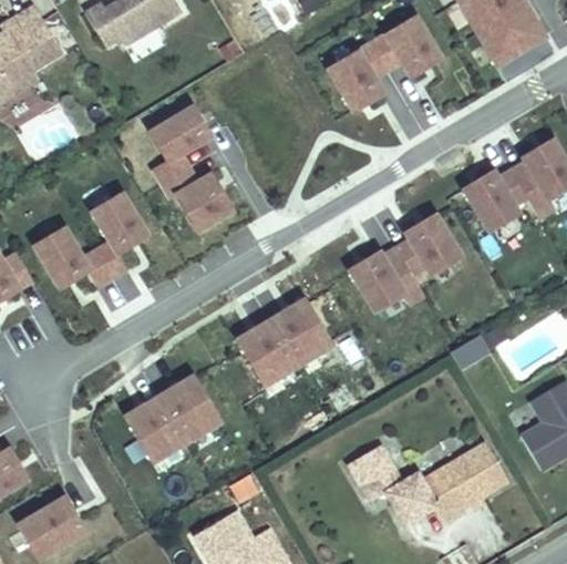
[(99,8),(83,19),(106,54),(123,43),(127,51),(179,19),(166,0),(122,0),(124,3),(104,17),(99,8)]
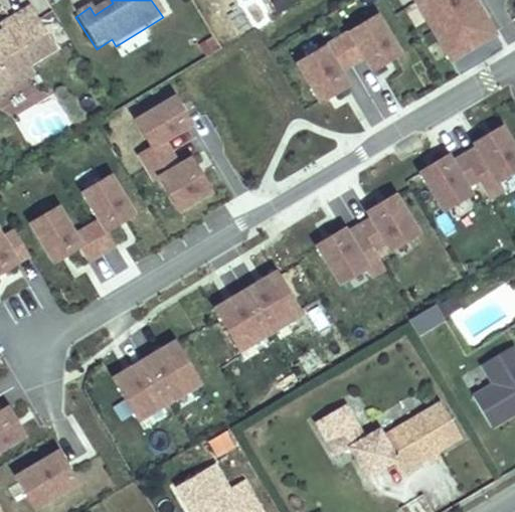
[(413,0),(458,72),(500,46),(472,0),(413,0)]
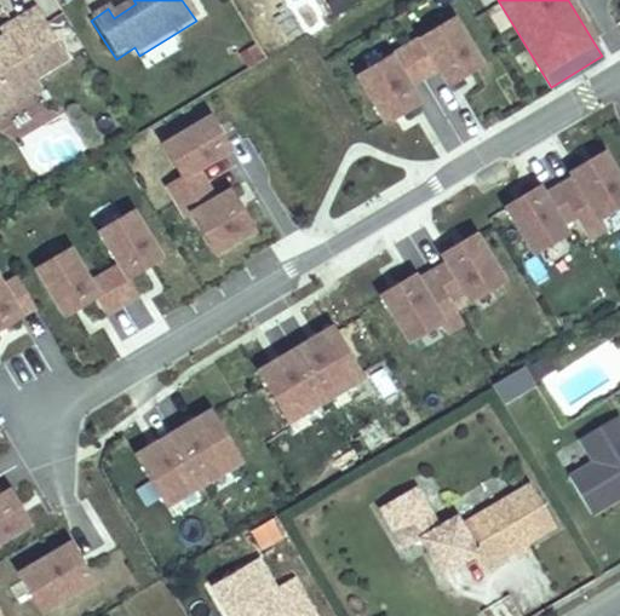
[(0,99),(5,96),(0,88),(21,75),(24,80),(58,59),(26,10),(0,24),(0,99)]
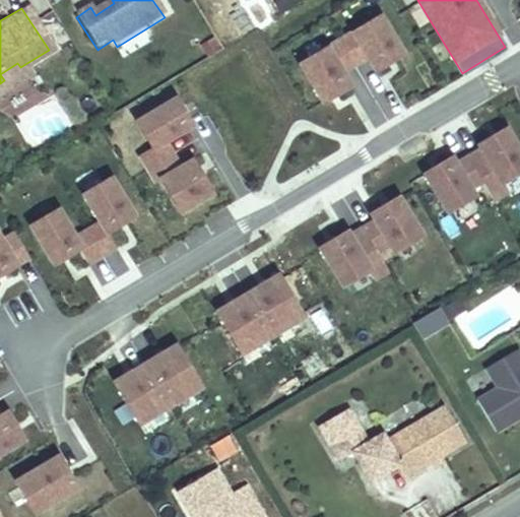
[(399,53),(377,15),(337,39),(352,63),(366,56),(373,68),(399,53)]
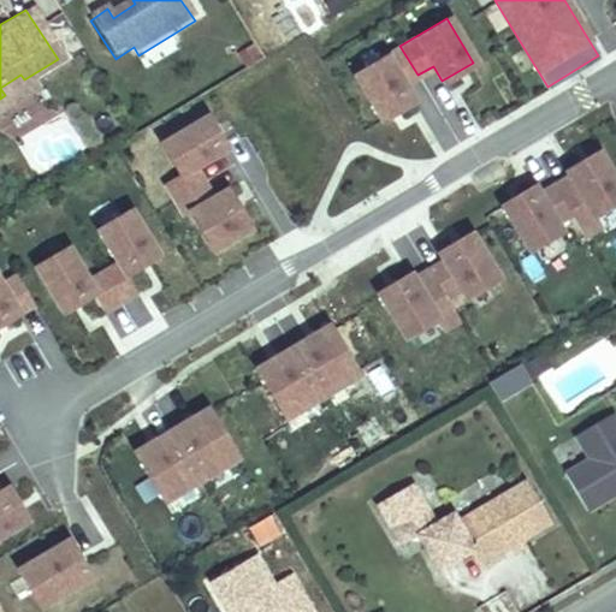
[(418,75),(400,46),(354,75),(380,119),(412,100),(402,84),(418,75)]
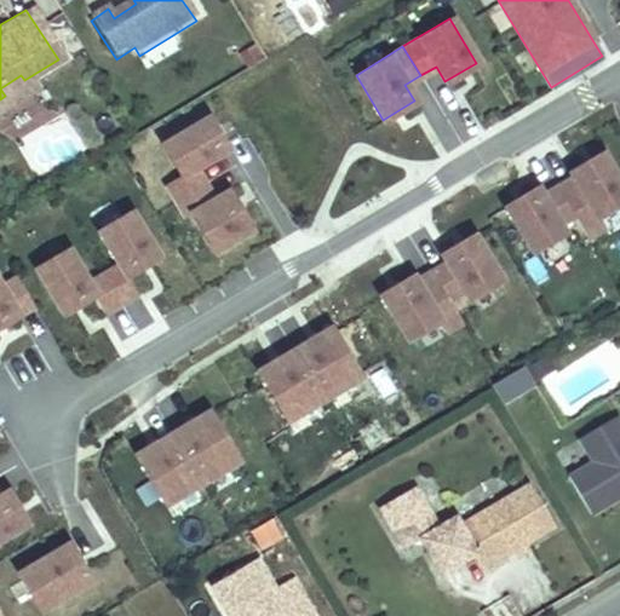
[(0,99),(0,113),(33,92),(24,80),(21,75),(0,88),(5,96),(0,99)]
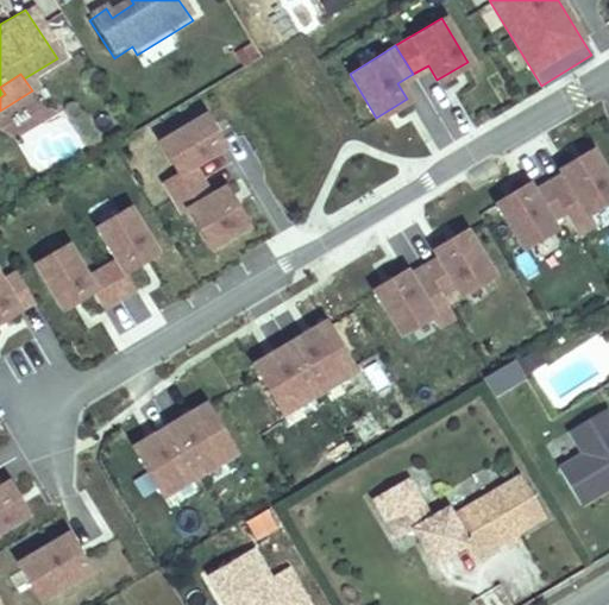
[(188,166),(221,146),(202,115),(158,143),(177,172),(162,182),(171,197),(198,182),(188,166)]
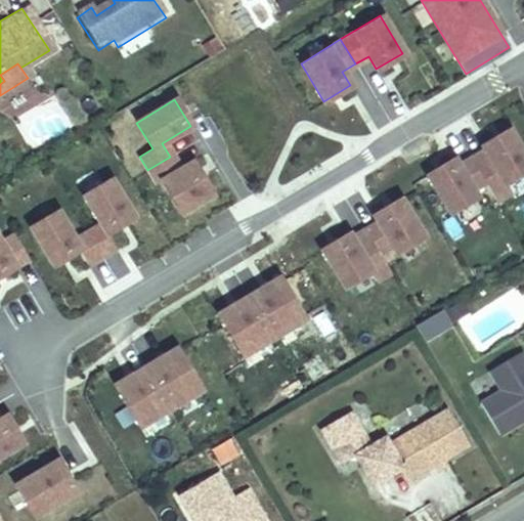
[(485,180),(496,199),(510,190),(505,181),(523,169),(523,155),(508,128),(481,144),(484,148),(471,157),(485,180)]
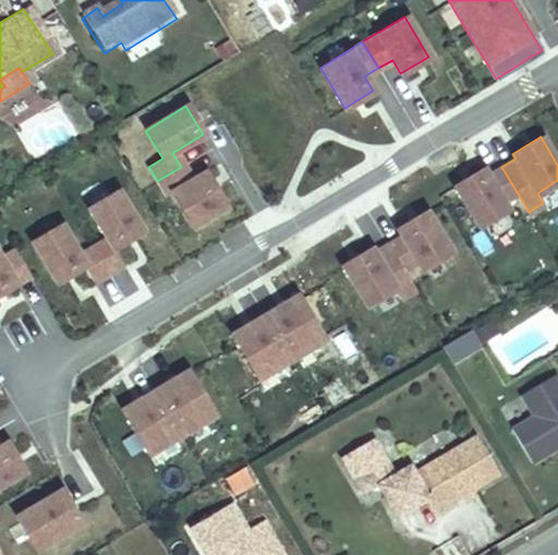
[(222,205),(203,172),(190,180),(181,167),(157,181),(166,195),(170,192),(190,225),(222,205)]
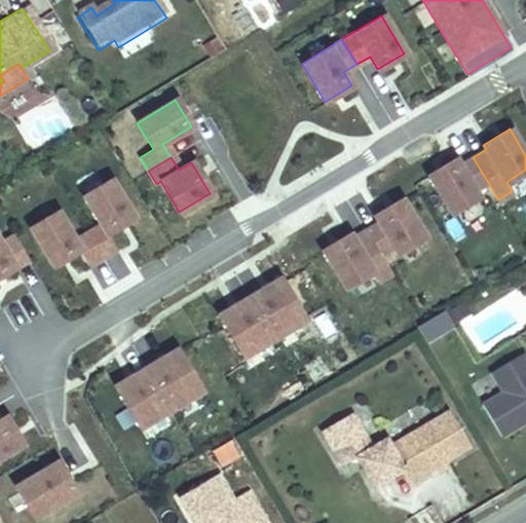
[(474,189),(487,181),(473,157),(459,165),(455,158),(428,174),(452,212),(478,195),(474,189)]
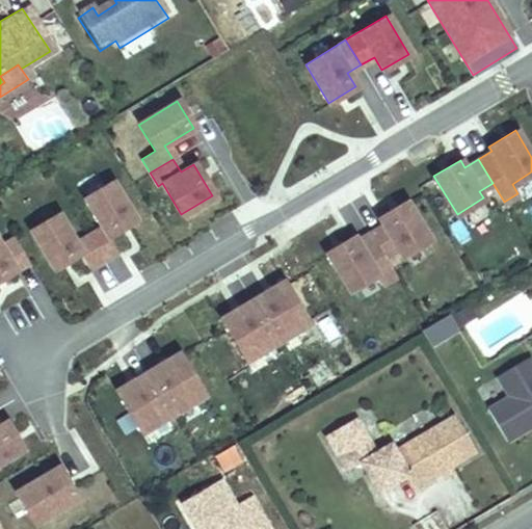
[(107,238),(133,222),(110,184),(84,201),(102,229),(87,237),(103,264),(117,255),(107,238)]
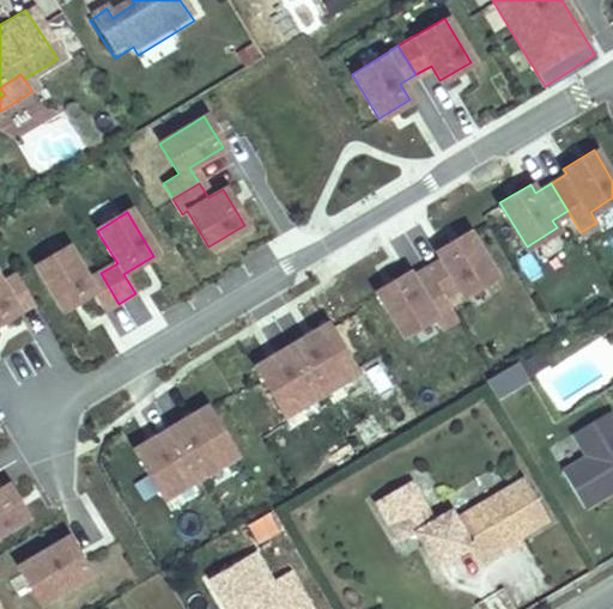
[(441,260),(425,268),(442,296),(457,287),(462,294),(493,276),(467,232),(436,251),(441,260)]
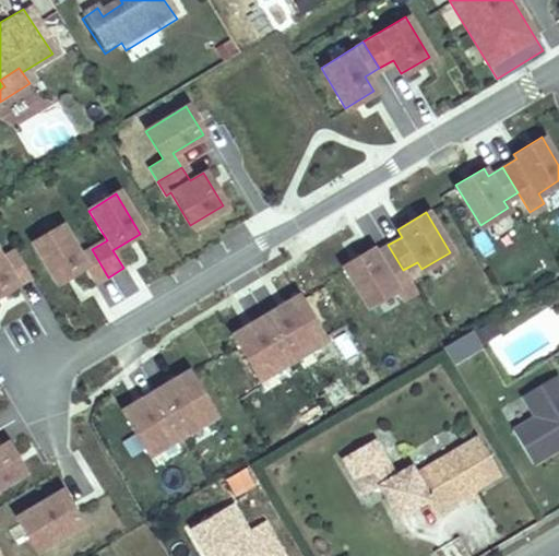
[(108,278),(92,249),(76,259),(58,229),(31,246),(55,286),(82,269),(93,287),(108,278)]
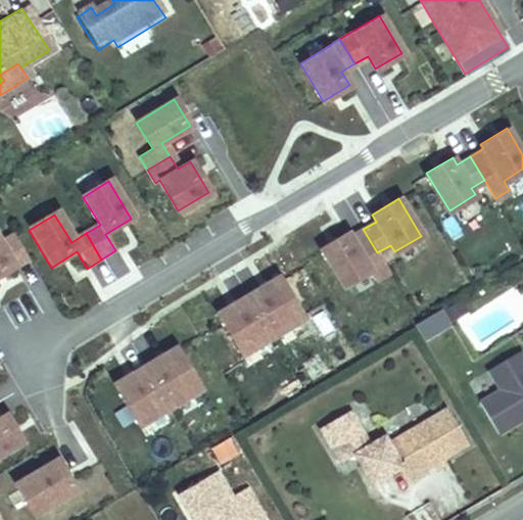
[(377,252),(363,229),(350,237),(347,233),(321,248),(344,286),(370,271),(376,279),(388,271),(377,252)]
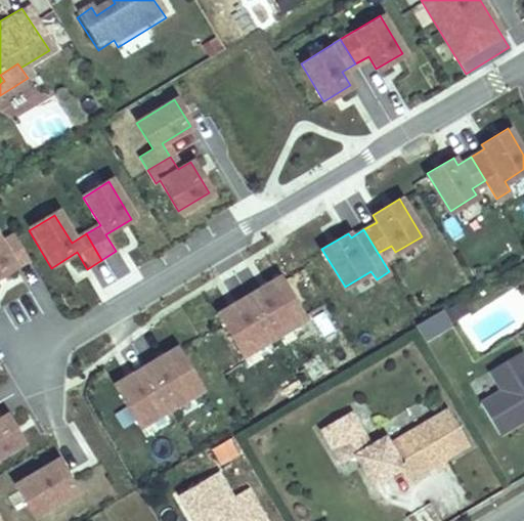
[(0,276),(27,261),(11,236),(0,243),(0,276)]
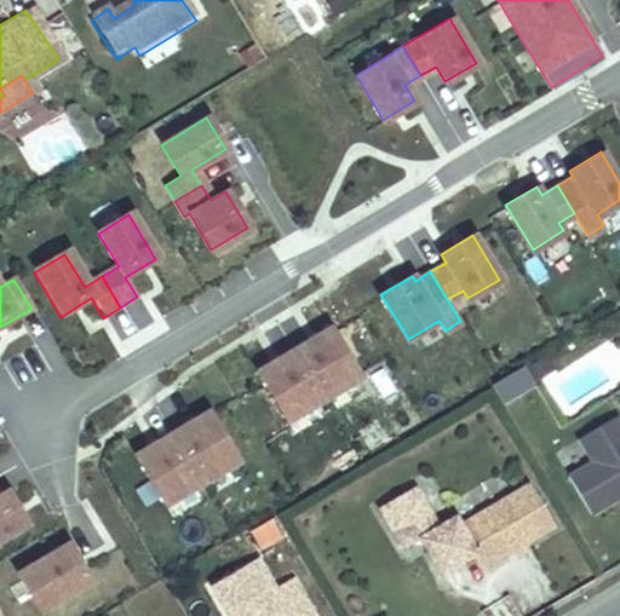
[(287,421),(360,376),(329,328),(257,373),(287,421)]
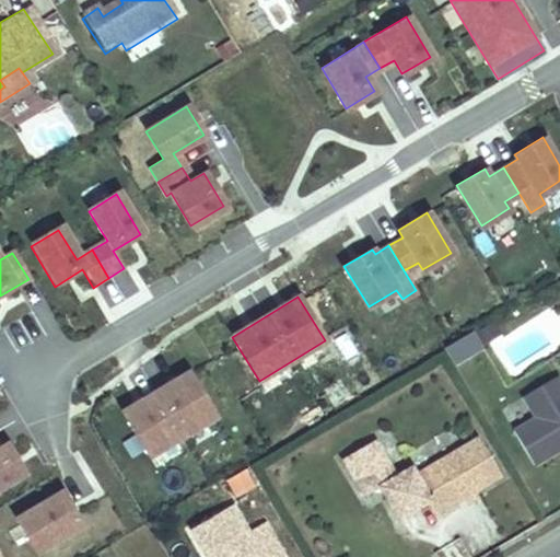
[(459,361),(486,346),(475,326),(448,343),(459,361)]
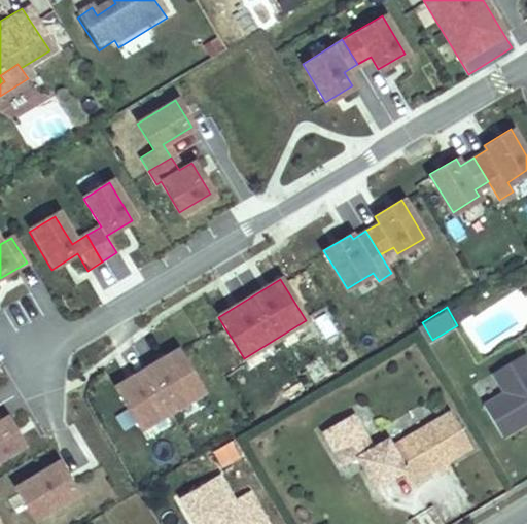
[(508,389),(488,402),(506,433),(526,420),(526,350),(496,369),(508,389)]
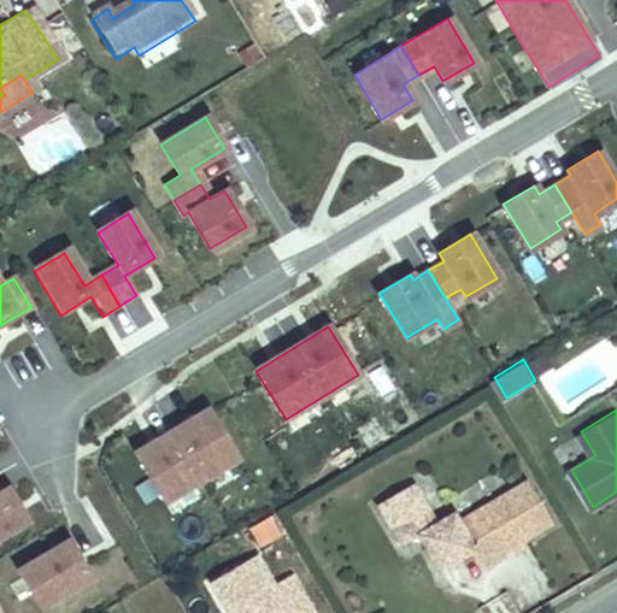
[(164,505),(236,460),(206,412),(135,457),(164,505)]
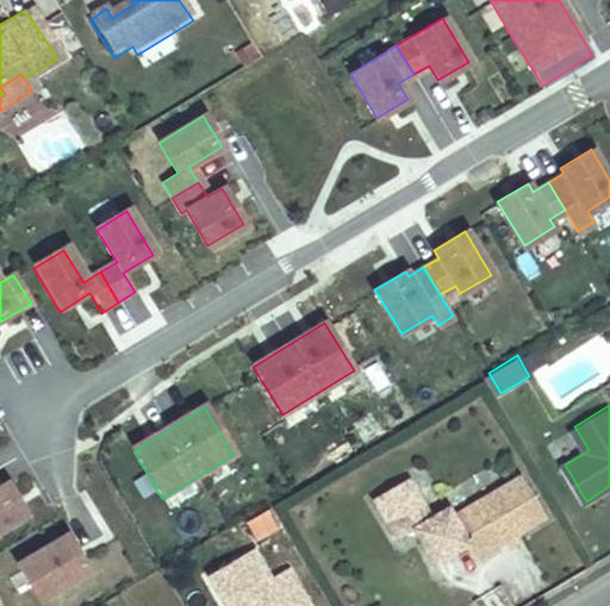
[(410,475),(375,497),(399,536),(416,526),(436,561),(470,541),(478,555),(508,537),(514,533),(518,531),(547,513),(523,472),(454,513),(450,505),(433,514),(410,475)]
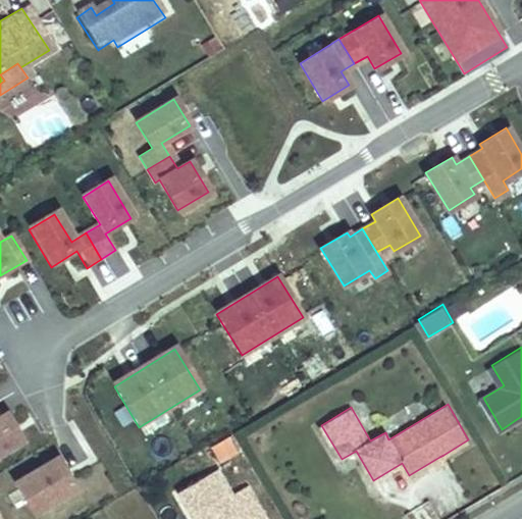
[(0,456),(21,444),(5,417),(0,419),(0,456)]
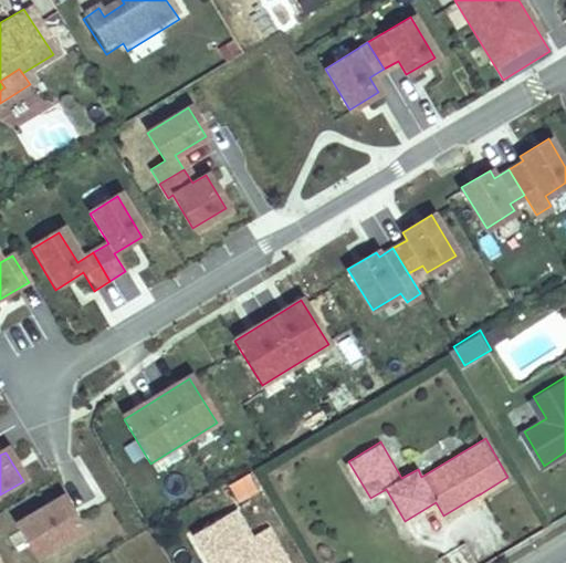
[(474,504),(484,498),(481,493),(477,496),(471,499),(474,504)]
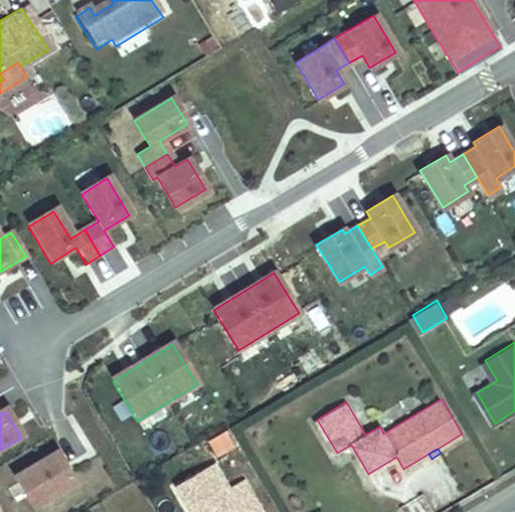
[(74,485),(55,456),(15,480),(34,510),(74,485)]
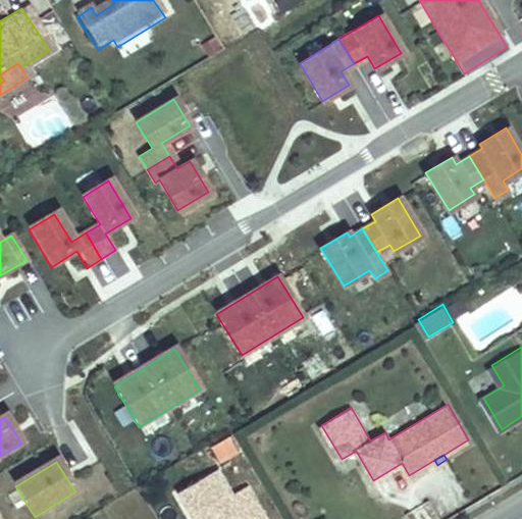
[(219,467),(178,491),(195,518),(268,518),(256,498),(243,506),(236,494),(219,467)]
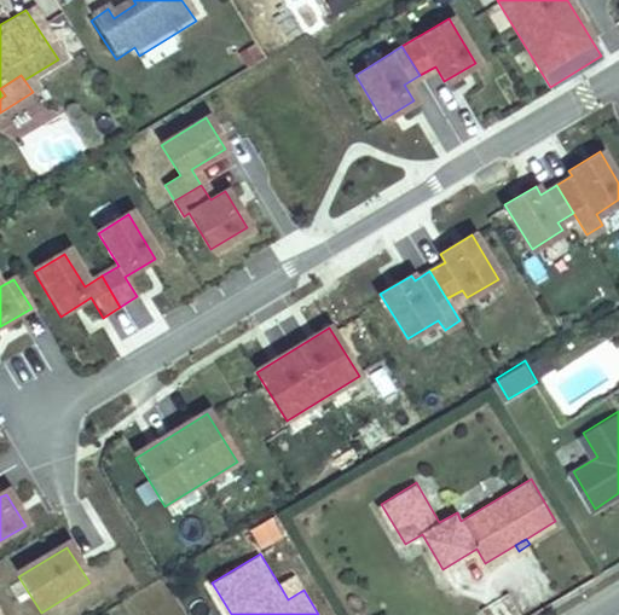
[(295,575),(279,585),(288,599),(304,590),(295,575)]
